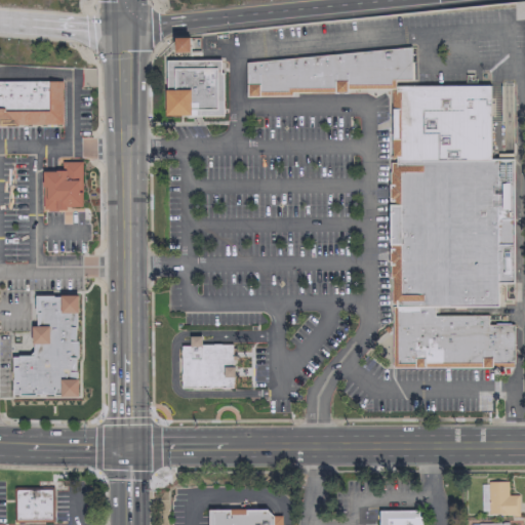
[(174,51),(189,51),(188,37),(173,37),(174,51)]
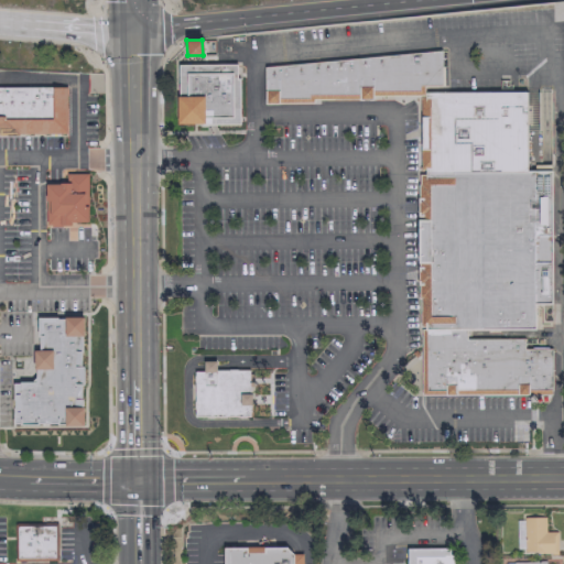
[(421,96),(423,96),(424,94),(371,95),(371,98),(312,98),(312,100),(263,102),(263,65),(440,49),(441,84),(424,84),(424,90),(525,89),(525,171),(424,171),(424,169),(420,169),(421,96)]
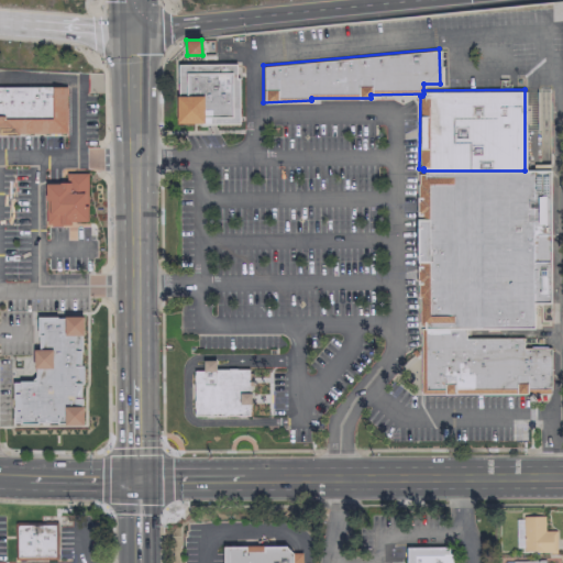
[(177,65),(235,64),(235,78),(239,78),(239,124),(177,124),(177,65)]
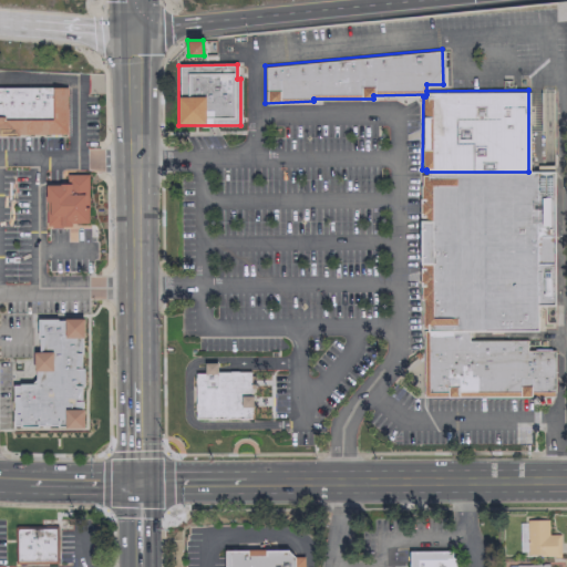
[(0,88),(66,88),(66,135),(0,135),(0,88)]
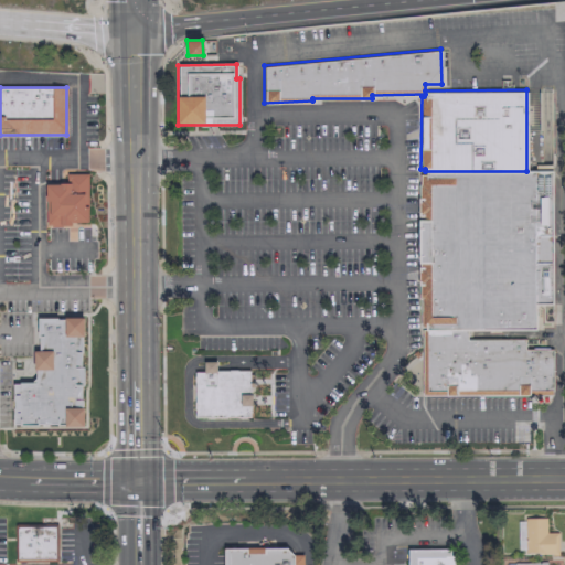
[(425,171),(526,171),(535,170),(535,163),(552,164),(553,305),(533,304),(535,329),(466,329),(425,329),(425,327),(419,328),(418,184),(419,183),(419,174),(425,174),(425,171)]
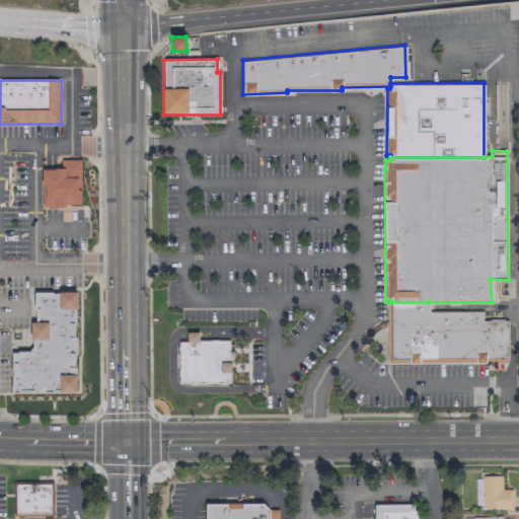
[(42,169),(61,169),(61,159),(80,159),(81,205),(65,206),(65,209),(48,209),(47,206),(43,207),(42,169)]
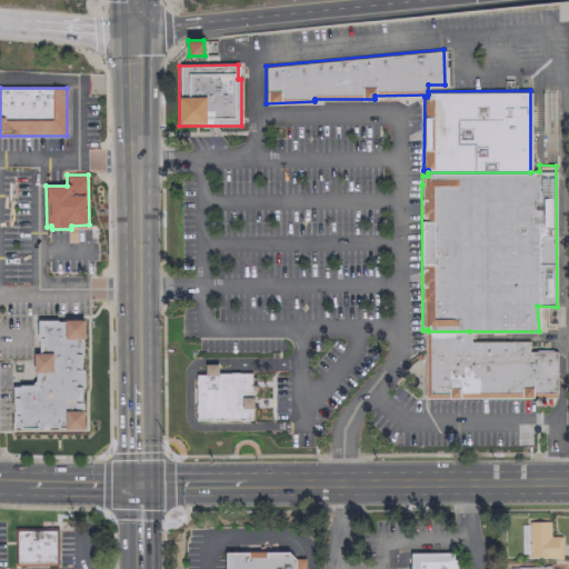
[(12,428),(12,387),(37,387),(37,353),(40,353),(40,321),(83,321),(83,428),(12,428)]
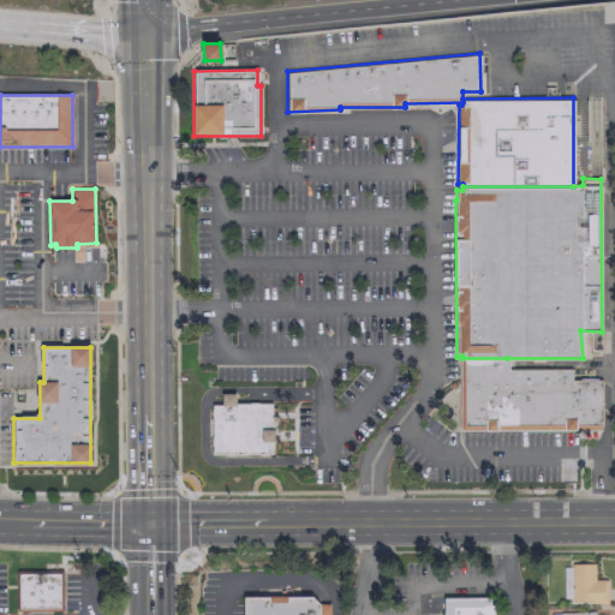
[(459,430),(602,430),(601,380),(571,378),(571,369),(508,369),(507,358),(463,358),(459,358),(459,430)]
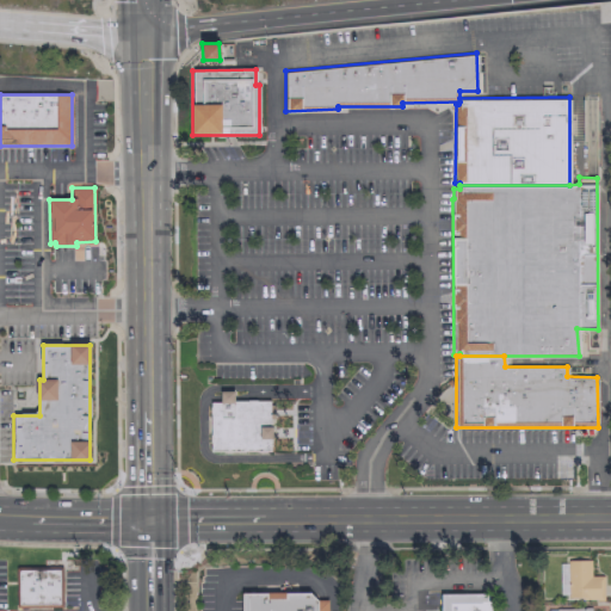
[(210,402),(220,402),(220,392),(233,390),(233,401),(269,401),(270,450),(211,451),(210,402)]
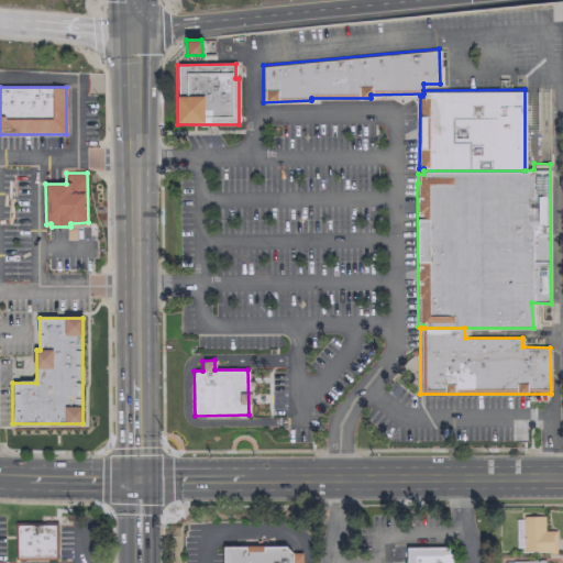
[(542,515),(521,516),(522,553),(554,552),(554,530),(543,530),(542,515)]
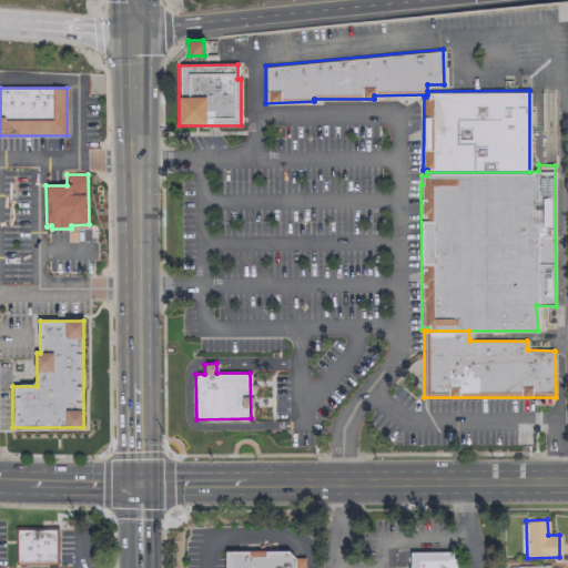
[(14,527),(58,527),(58,567),(14,567),(14,527)]
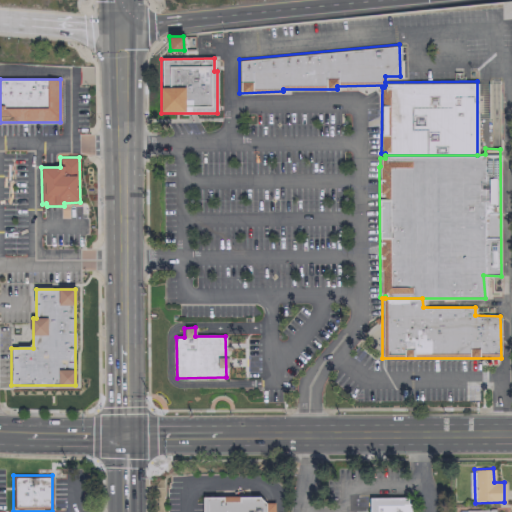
[(203,511),(203,497),(258,496),(265,502),(273,502),(273,511),(203,511)]
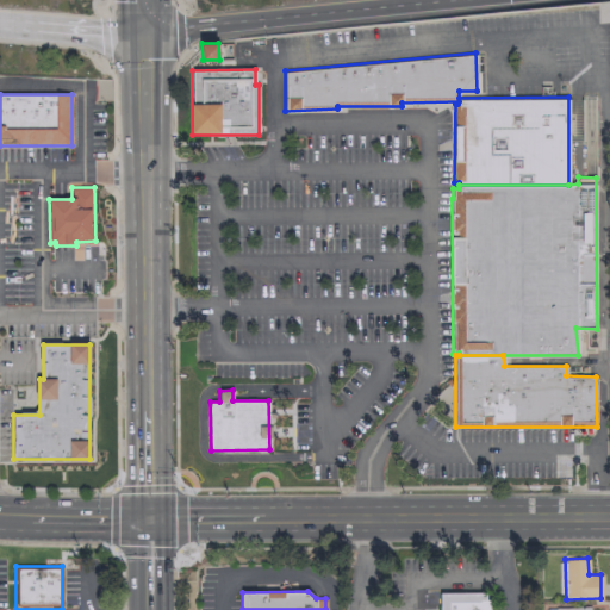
[(439,609),(439,593),(489,592),(489,609),(439,609)]
